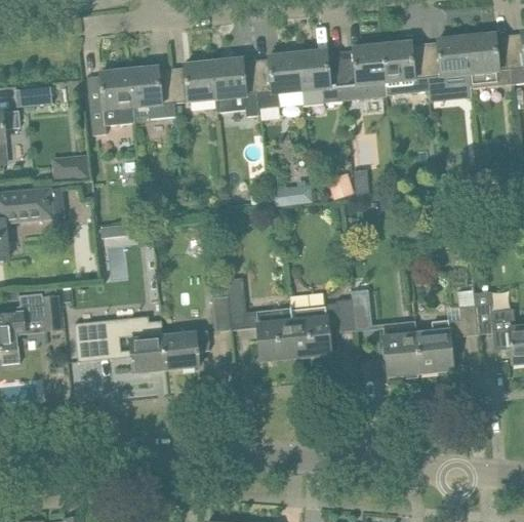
[(523,40),(510,41),(514,84),(523,83),(523,31),(522,31),(523,40)]
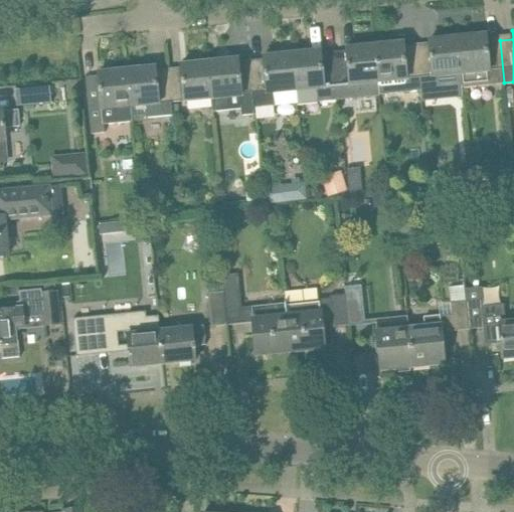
[(487,32),(458,35),(463,83),(463,88),(504,82),(500,40),(488,41),(487,32)]
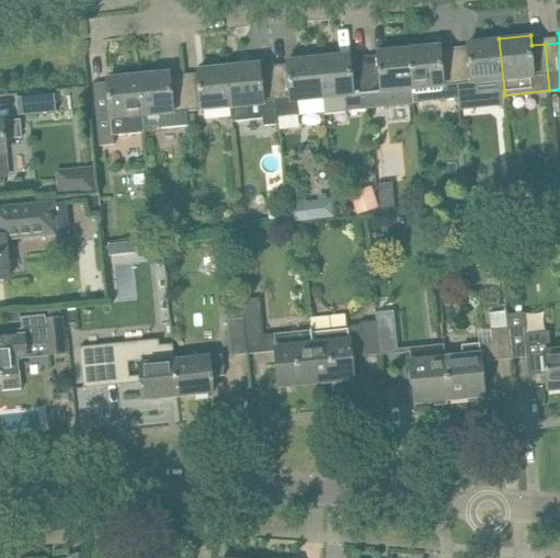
[(499,38),(468,42),(468,52),(454,53),(458,98),(459,109),(473,107),(472,94),(504,91),(499,38)]
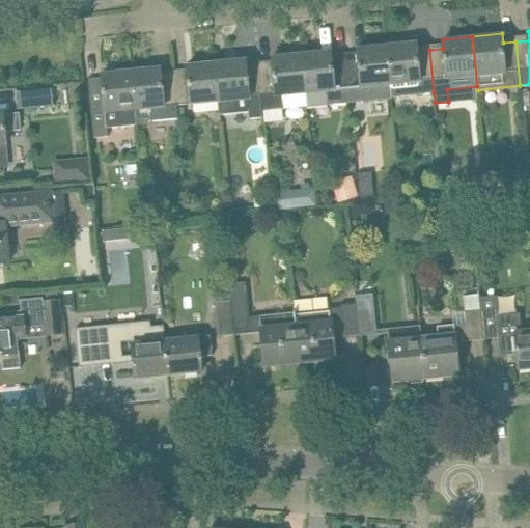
[(434,92),(429,50),(417,52),(416,42),(387,45),(391,82),(407,81),(409,95),(434,92)]
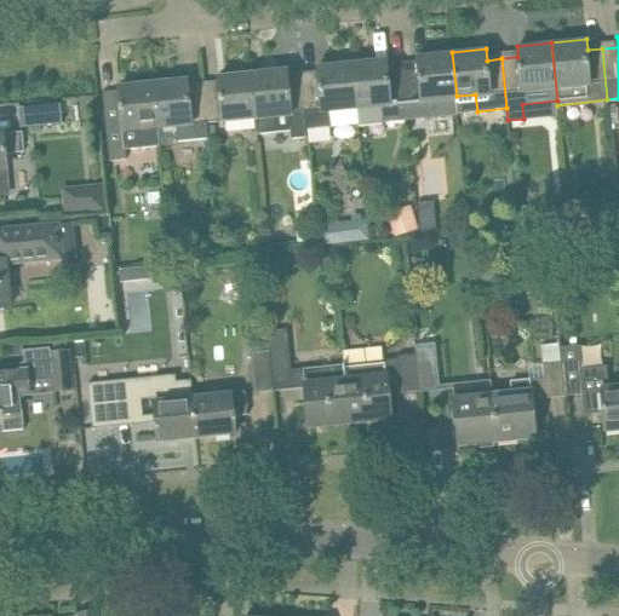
[(457,96),(452,52),(418,56),(418,67),(403,69),(407,117),(458,113),(457,96)]
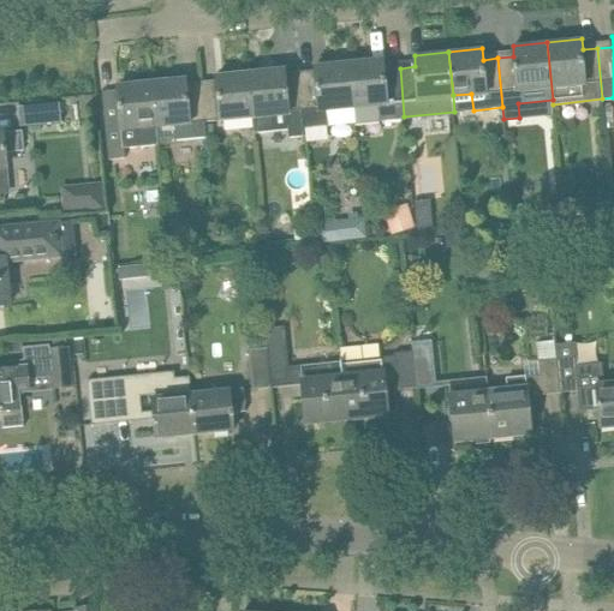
[(383,59),(349,61),(353,106),(380,103),(381,119),(404,117),(400,69),(385,70),(383,59)]
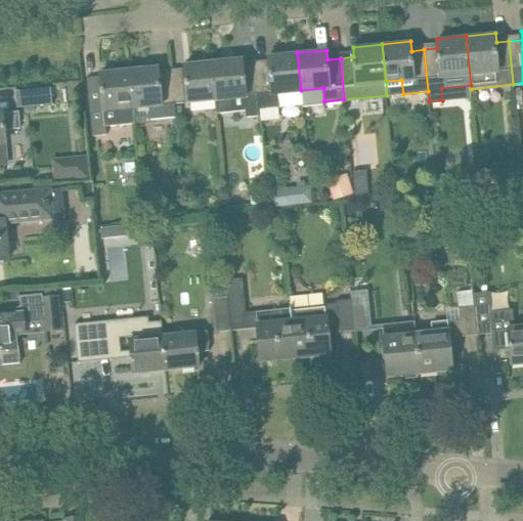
[(269,64),(256,67),(259,93),(272,92),(272,93),(301,90),(297,52),(268,55),(269,64)]
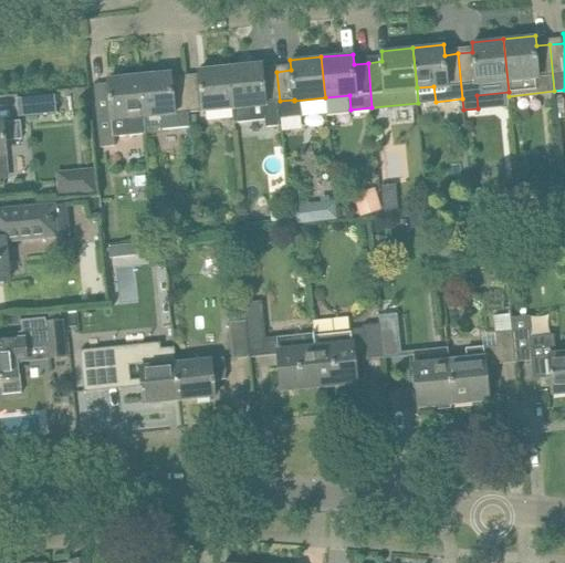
[(280,101),(276,72),(263,73),(262,63),(230,66),(233,106),(236,121),(264,118),(265,126),(279,124),(276,102),(280,101)]
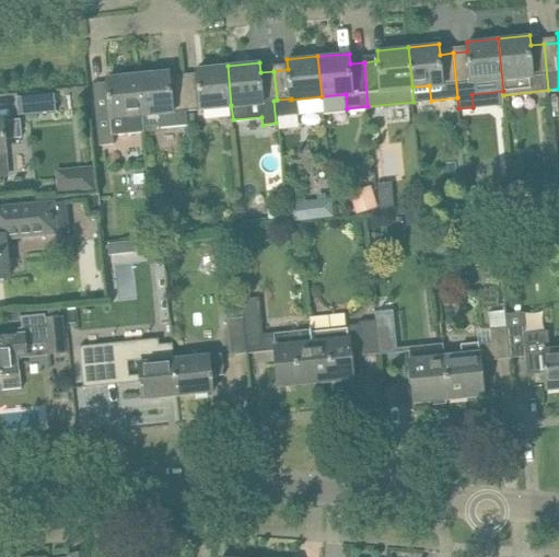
[(231,105),(228,66),(197,68),(198,79),(184,80),(187,108),(200,107),(200,108),(231,105)]
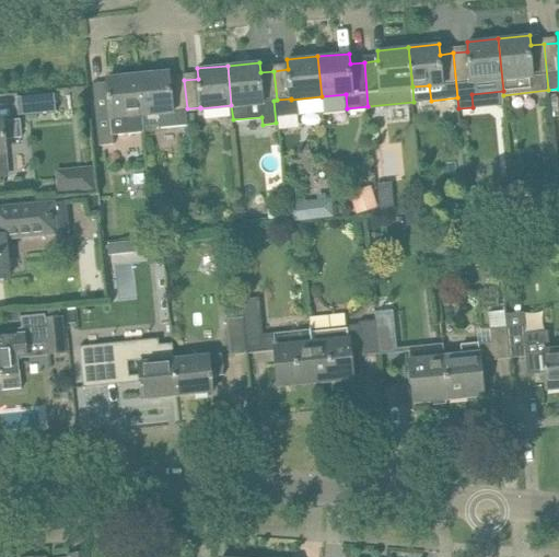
[(187,108),(184,80),(171,81),(170,71),(138,74),(142,114),(159,113),(160,127),(188,124),(187,108)]
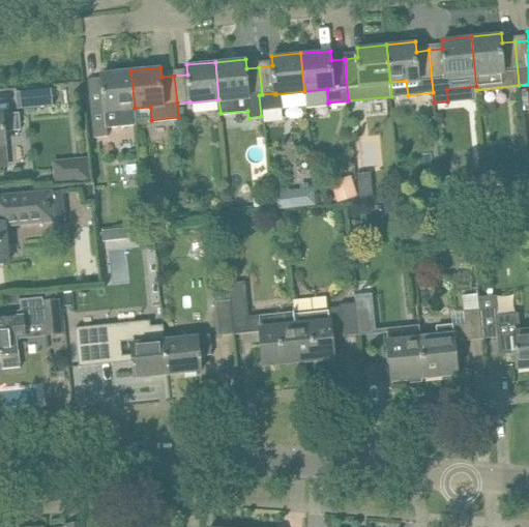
[(135,108),(130,70),(101,74),(103,83),(89,84),(91,112),(93,137),(108,135),(107,126),(136,124),(135,108)]
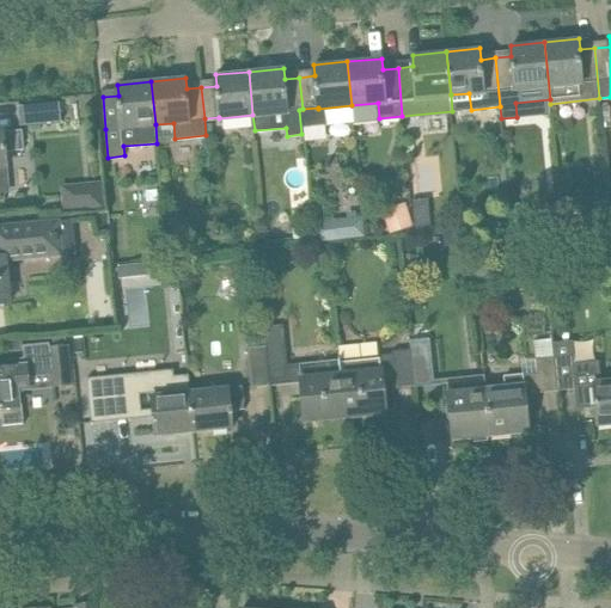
[(20,123),(37,122),(62,120),(60,99),(19,104),(20,123)]
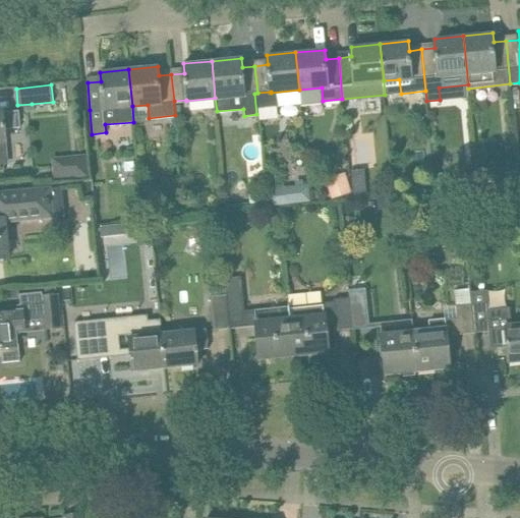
[(0,160),(6,160),(4,140),(5,140),(4,128),(20,126),(18,109),(3,111),(3,110),(0,109),(0,160)]
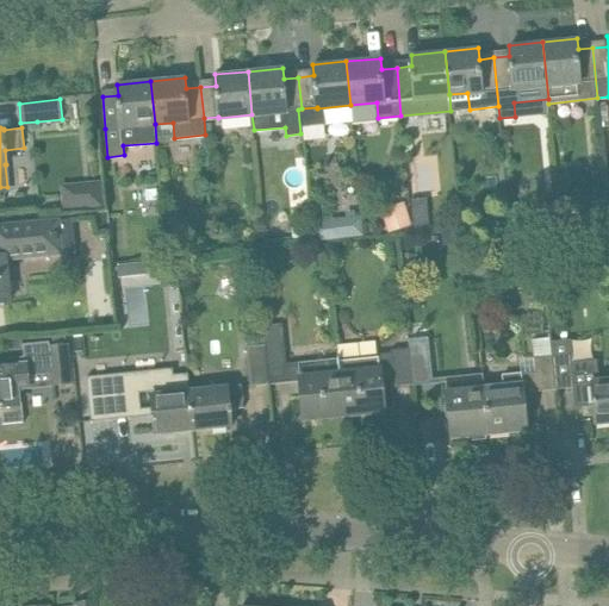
[(63,183),(66,208),(104,205),(101,180),(63,183)]
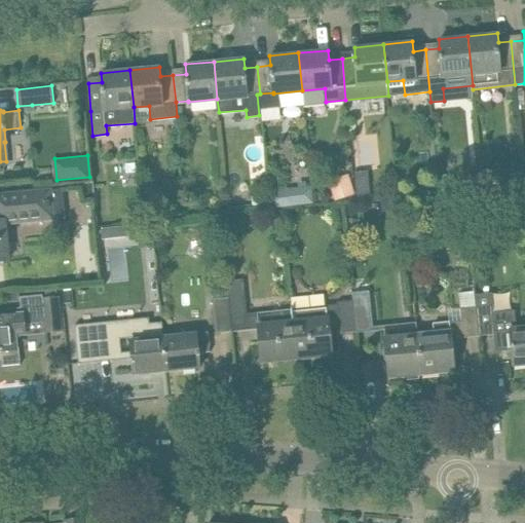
[(466,171),(467,187),(478,186),(477,170),(466,171)]
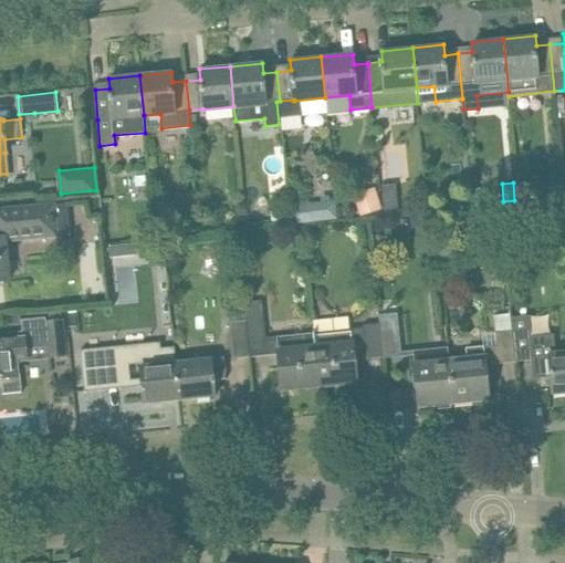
[(563,197),(562,185),(550,186),(551,198),(563,197)]
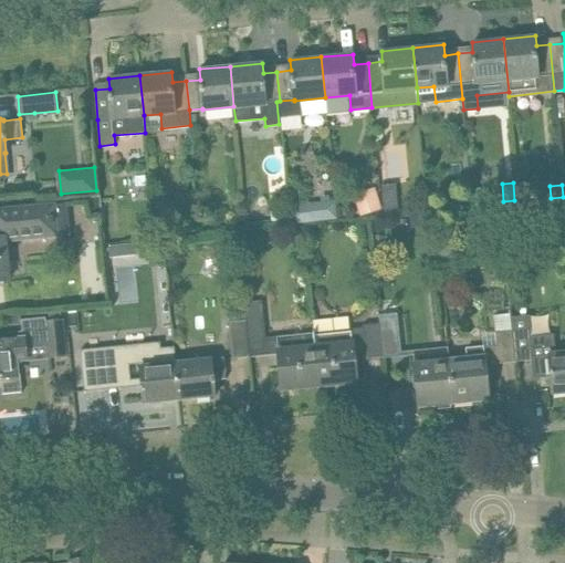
[(354,195),(359,216),(382,209),(375,188),(354,195)]
